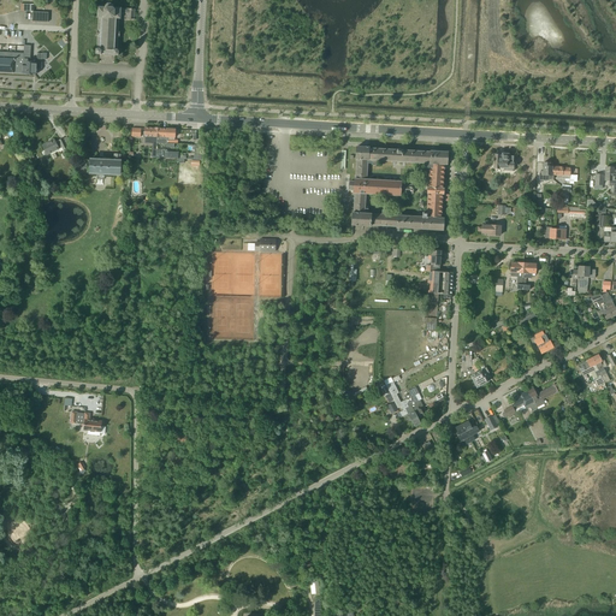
[(95,54),(101,54),(113,54),(113,55),(118,55),(119,51),(118,51),(118,37),(119,37),(119,33),(118,31),(119,19),(120,19),(120,15),(128,15),(128,19),(134,19),(135,9),(113,9),(113,6),(111,4),(108,4),(106,6),(105,7),(98,7),(98,18),(99,18),(98,31),(96,31),(96,36),(98,36),(96,49),(95,54)]
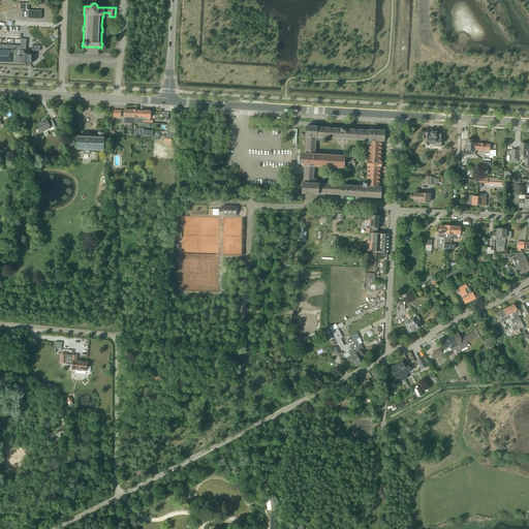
[(28,19),(41,19),(41,11),(28,10),(28,19)]
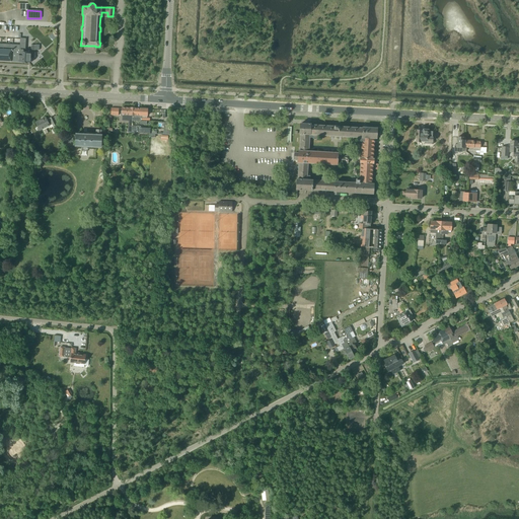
[(20,42),(19,45),(19,62),(22,62),(22,63),(30,63),(30,58),(34,58),(35,50),(40,50),(40,45),(35,45),(35,46),(31,46),(30,53),(23,53),(23,51),(25,51),(26,39),(20,39),(20,42)]
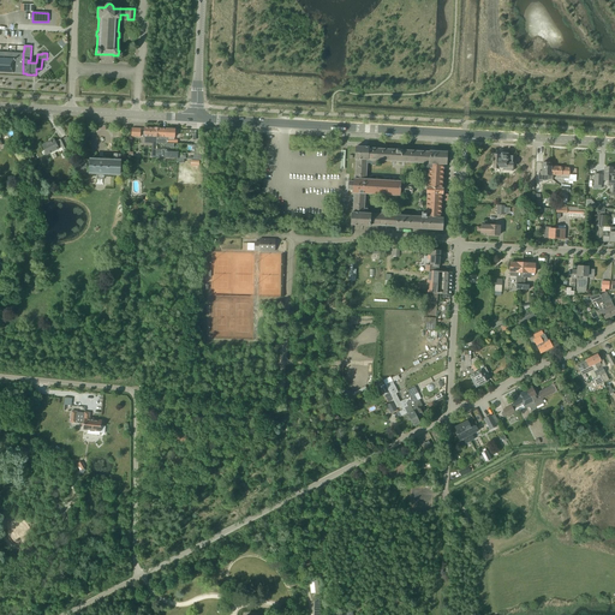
[(23,53),(0,52),(0,72),(13,73),(13,72),(23,73),(23,53)]
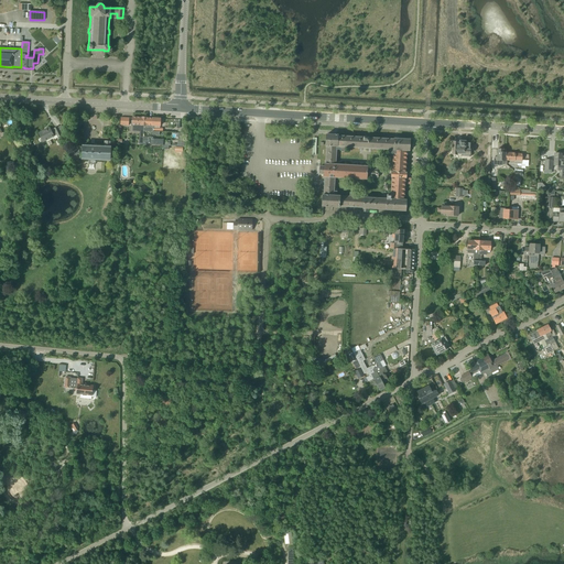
[(145,118),(133,117),(132,125),(132,128),(140,128),(139,137),(143,137),(143,131),(144,122),(145,122),(145,118)]
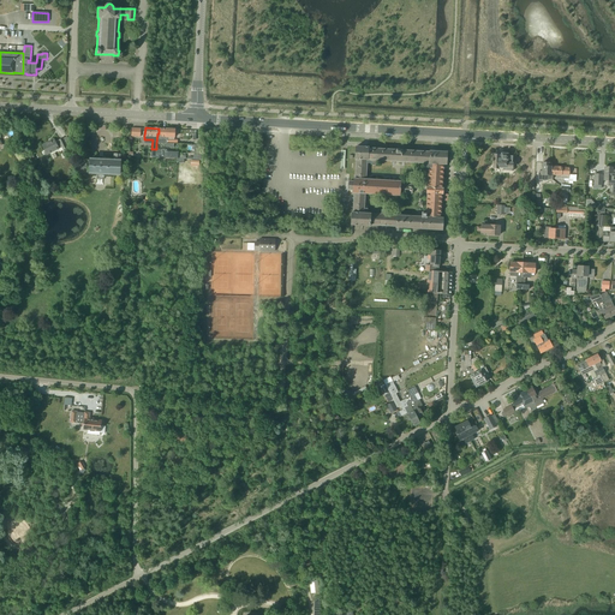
[(167,129),(159,129),(159,133),(157,133),(156,143),(166,144),(167,143),(168,139),(166,139),(167,129)]
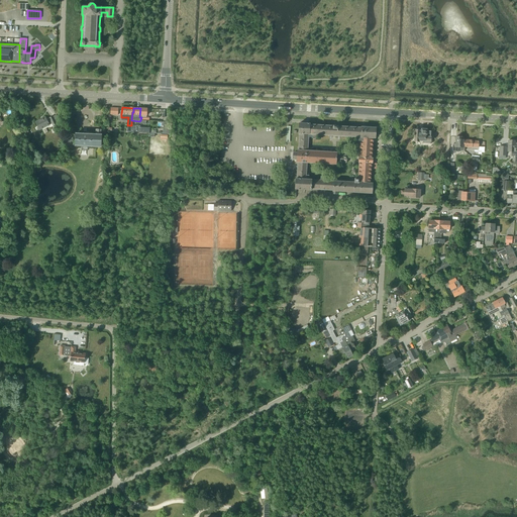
[(146,109),(140,108),(139,117),(141,117),(140,120),(149,120),(149,117),(146,117),(146,109)]
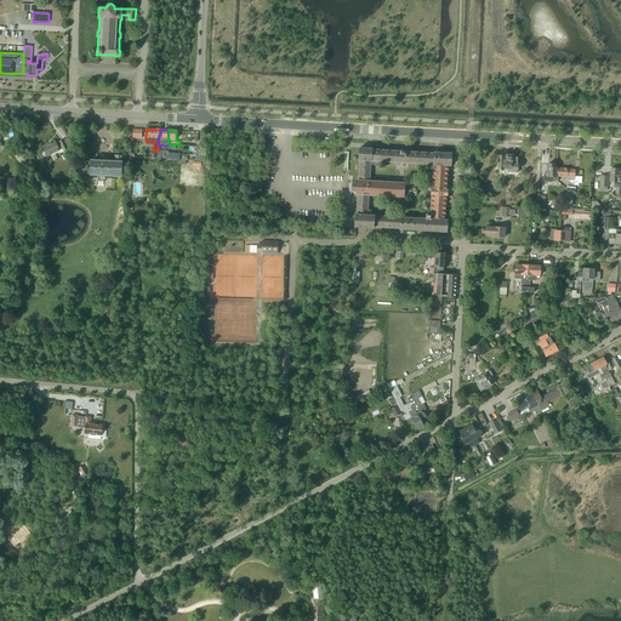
[(68,149),(63,140),(60,142),(56,143),(55,141),(51,142),(51,143),(43,147),(47,157),(60,151),(62,148),(64,152),(68,149)]
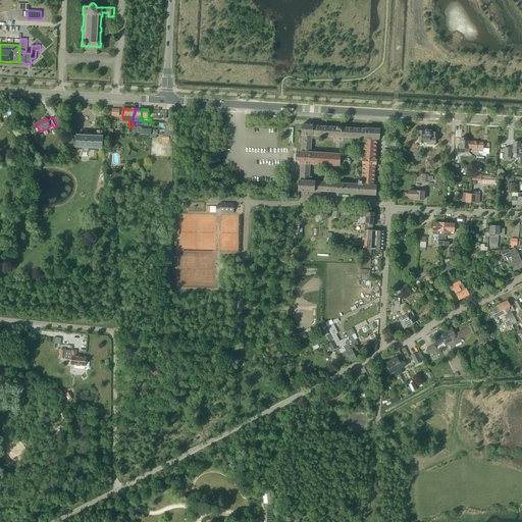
[(375,185),(374,185),(375,164),(375,161),(376,140),(378,140),(378,128),(365,128),(312,125),(302,124),(301,136),(302,136),(301,152),(300,154),(297,154),(297,161),(300,161),(300,164),(300,180),(299,180),(298,191),(299,191),(313,192),(313,191),(336,192),(336,196),(341,196),(341,194),(357,195),(374,196),(375,185)]
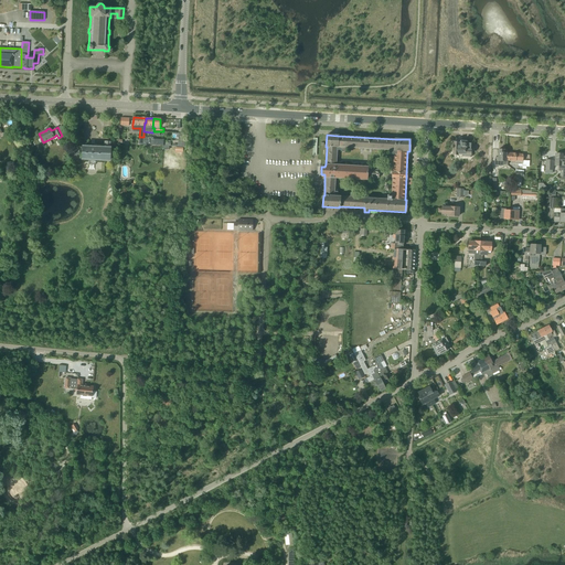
[(115,142),(110,142),(105,141),(104,148),(103,148),(103,147),(83,146),(83,151),(83,160),(102,161),(102,160),(109,160),(110,148),(110,145),(112,145),(112,144),(115,145),(115,142)]
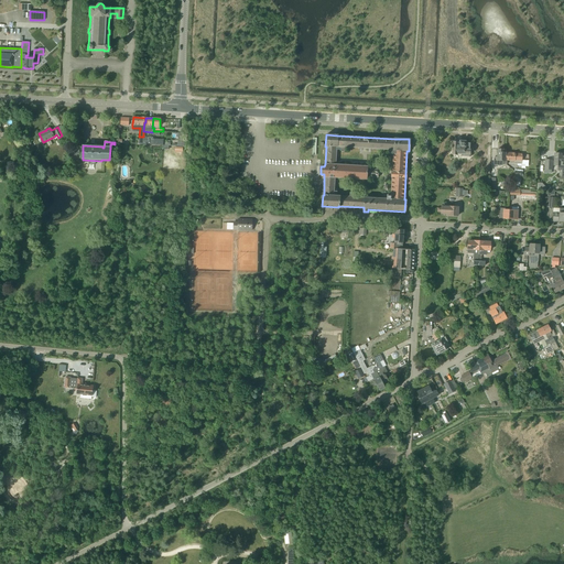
[(452,142),(452,154),(457,154),(462,154),(462,155),(470,156),(472,153),(469,153),(469,149),(469,143),(465,143),(465,141),(459,141),(459,142),(457,142),(456,141),(454,141),(453,142),(452,142)]
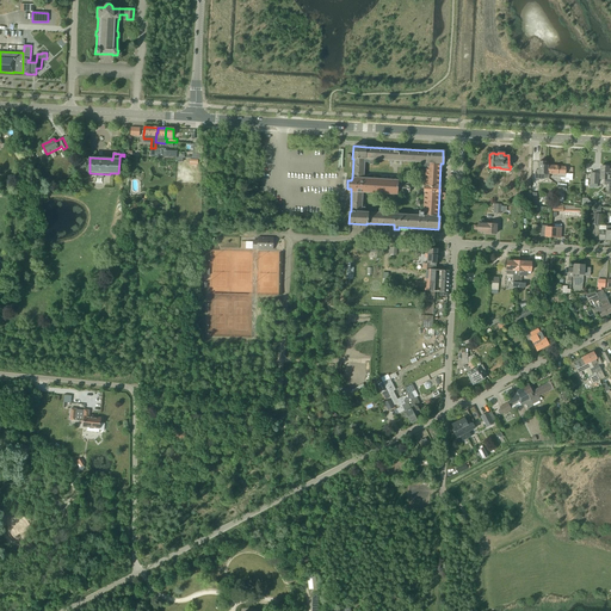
[(549,173),(547,173),(548,168),(549,168),(549,166),(548,166),(548,162),(538,161),(538,171),(537,178),(544,179),(544,178),(549,178),(549,173)]
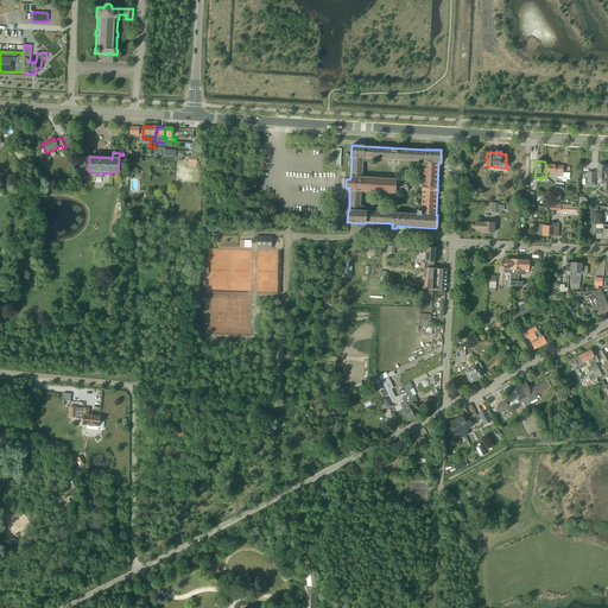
[(545,168),(544,172),(546,172),(550,173),(549,176),(558,176),(558,178),(562,179),(569,179),(570,172),(562,172),(563,166),(555,166),(555,165),(546,165),(546,168),(545,168)]
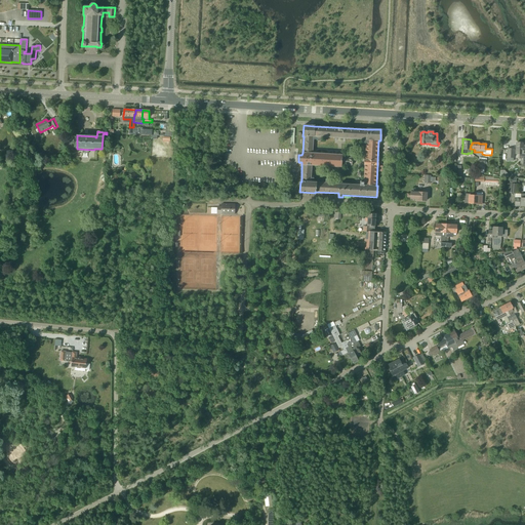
[(516,153),(516,154),(517,154),(519,154),(519,158),(523,158),(522,167),(524,166),(524,145),(522,146),(522,143),(517,143),(516,148),(516,153)]
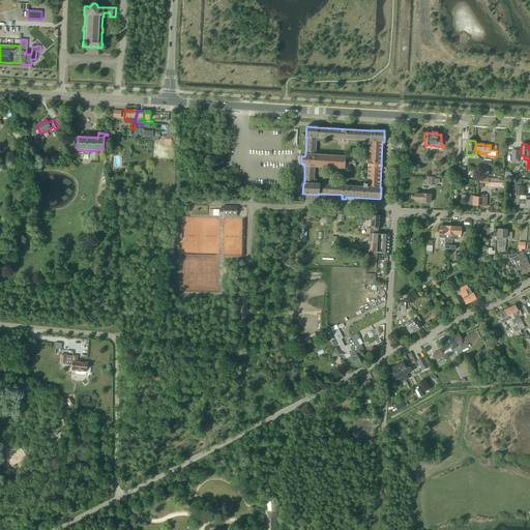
[(512,150),(512,159),(519,159),(520,159),(522,159),(522,155),(521,155),(521,154),(519,154),(519,150),(512,150)]
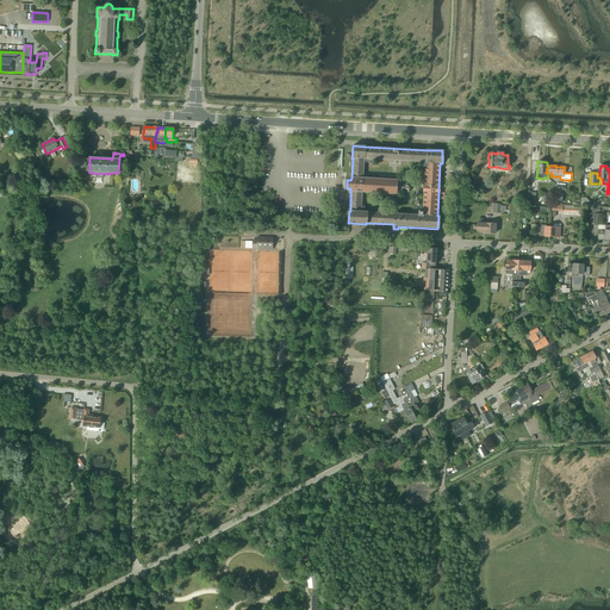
[(599,224),(601,213),(599,213),(599,207),(592,207),(592,213),(591,213),(590,223),(599,224)]
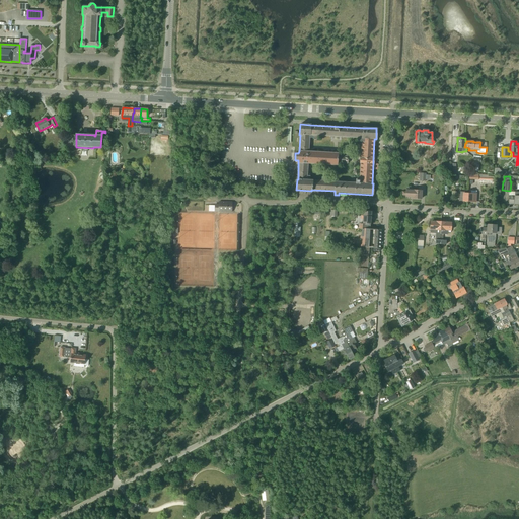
[(421,199),(422,191),(413,190),(411,190),(411,188),(409,188),(409,191),(405,191),(405,192),(403,192),(402,195),(405,195),(405,197),(410,197),(412,197),(412,198),(421,199)]
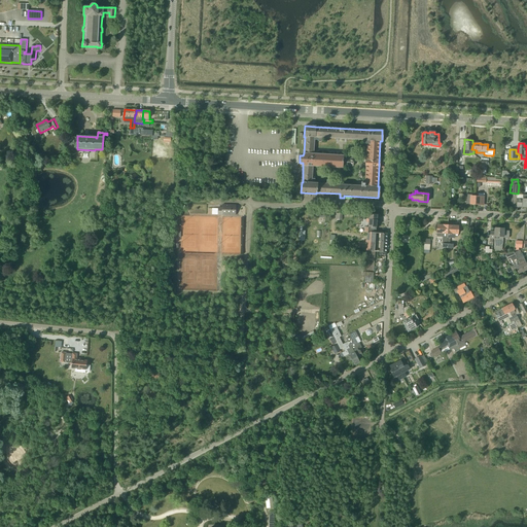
[(475,204),(484,205),(484,194),(478,194),(478,197),(477,197),(477,196),(476,196),(475,204)]
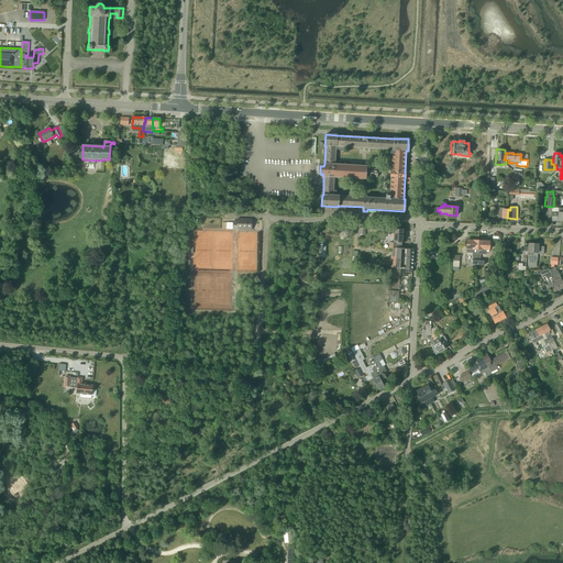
[(508,209),(498,208),(498,212),(498,218),(507,218),(508,209)]
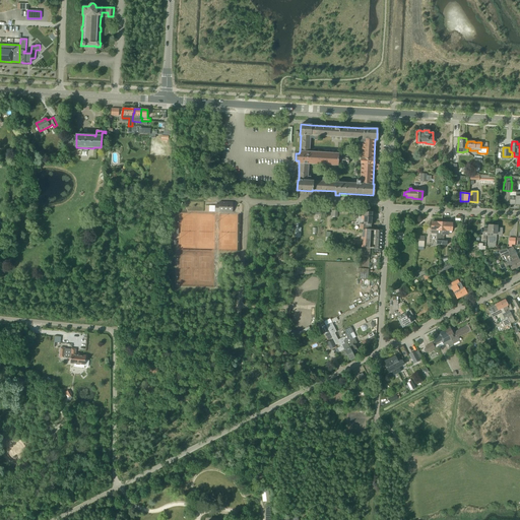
[(519,204),(519,196),(519,195),(519,192),(510,192),(510,204),(519,204)]
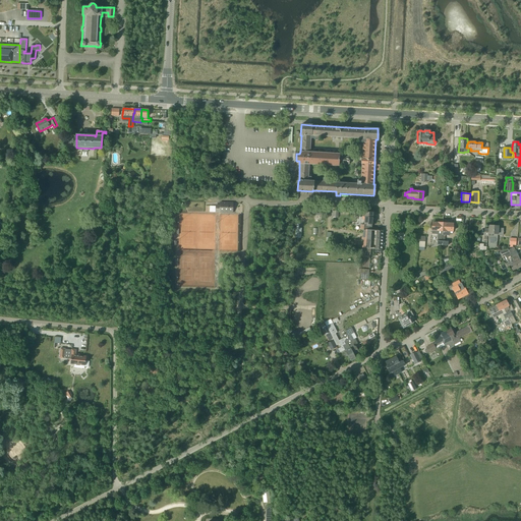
[(233,203),(220,203),(220,205),(216,205),(215,206),(215,212),(216,213),(232,213),(233,203)]
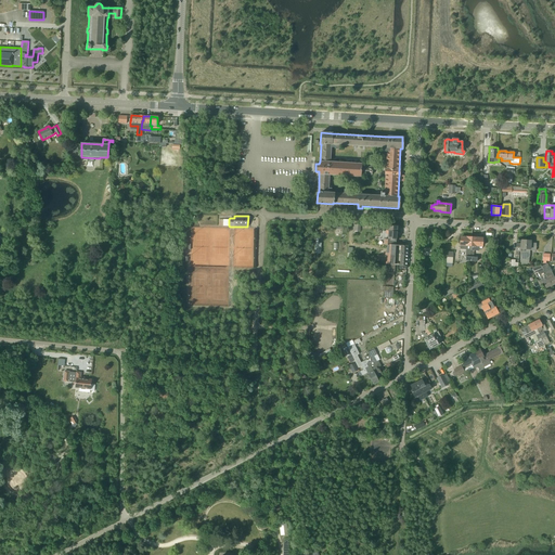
[(387,245),(396,245),(397,227),(388,226),(388,231),(387,230),(386,235),(388,235),(387,245)]
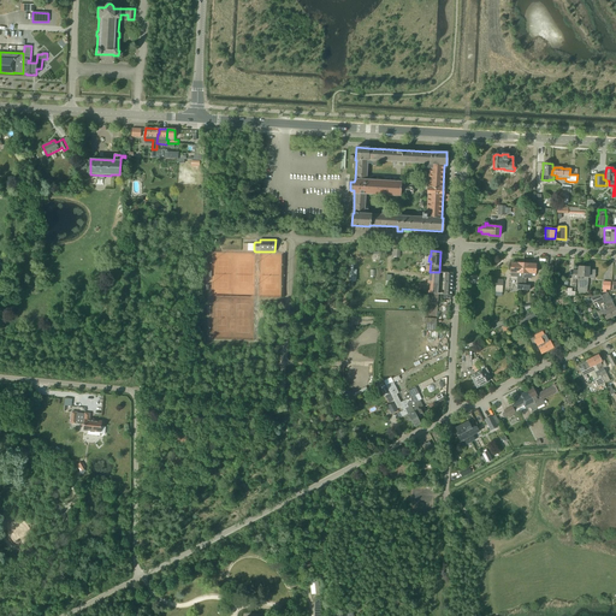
[(522,285),(523,264),(517,264),(511,264),(510,276),(510,277),(517,277),(516,290),(522,290),(523,290),(523,285),(522,285)]
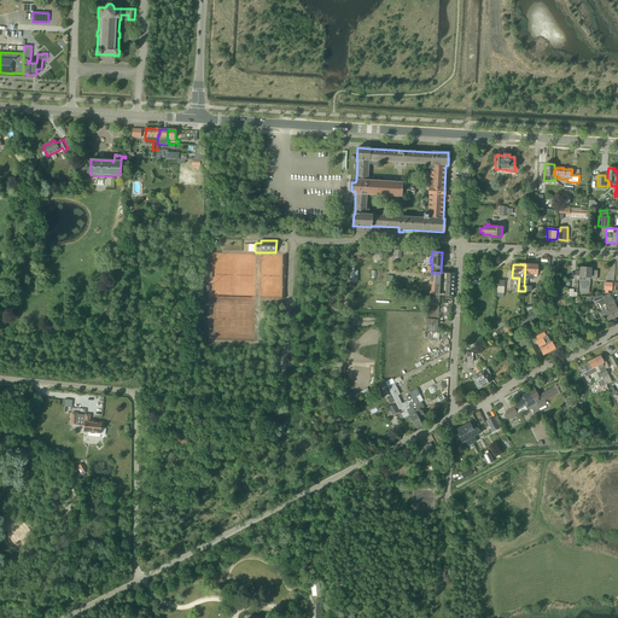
[(524,291),(523,295),(529,296),(529,291),(531,291),(531,286),(528,286),(528,279),(532,279),(532,274),(537,274),(537,266),(530,264),(525,264),(524,286),(525,286),(525,291),(524,291)]
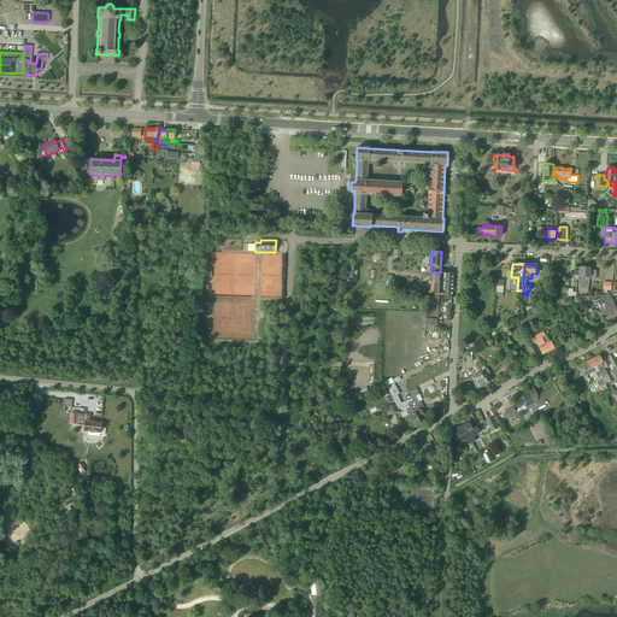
[(586,268),(579,268),(579,271),(574,271),(574,277),(574,283),(577,283),(577,280),(579,280),(579,286),(580,286),(579,292),(583,293),(586,268)]
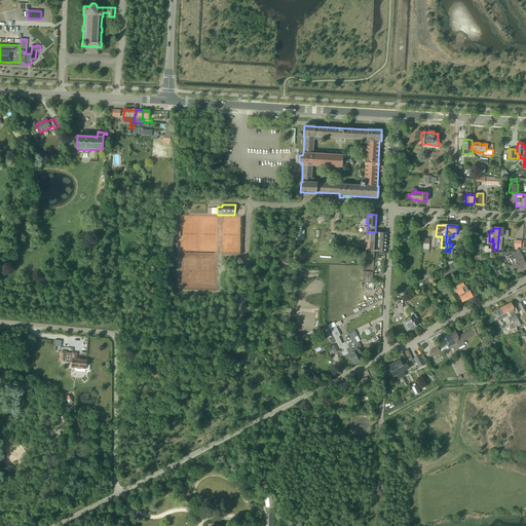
[(497,250),(501,250),(501,243),(502,243),(502,237),(508,237),(509,230),(502,230),(502,228),(499,228),(497,250)]
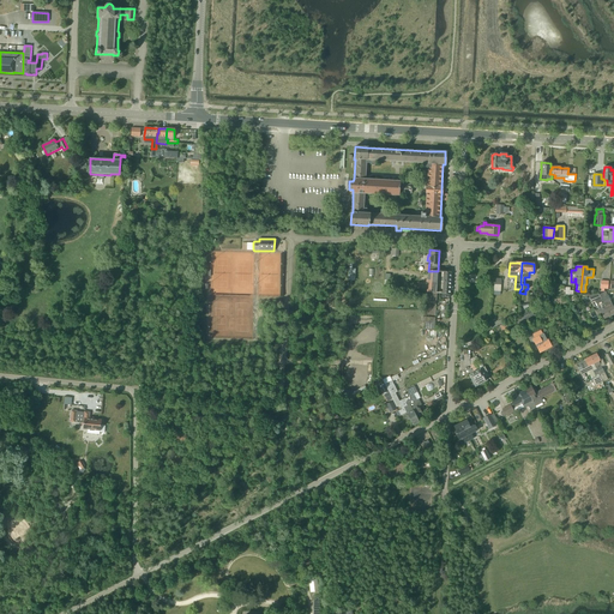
[(427,284),(429,284),(429,282),(431,282),(431,281),(437,281),(438,271),(428,271),(427,283),(417,282),(417,288),(427,289),(427,284)]
